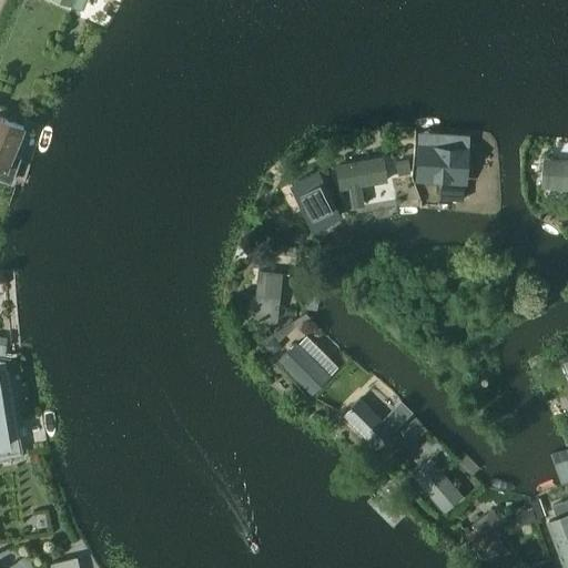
[(22,127),(0,118),(0,178),(10,182),(19,158),(11,155),(22,127)]
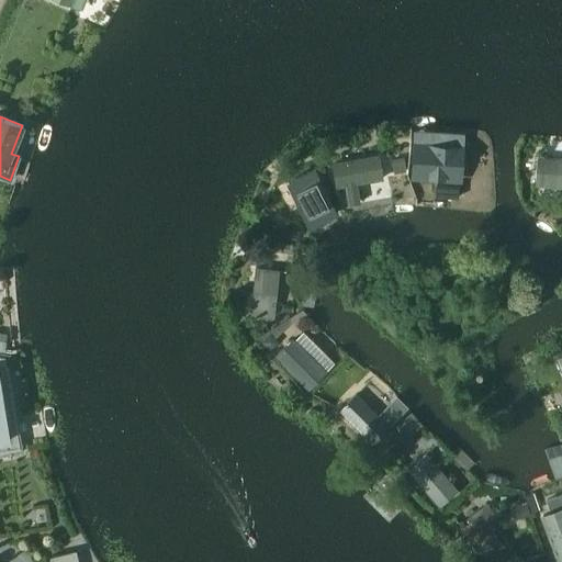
[(415,142),(414,172),(457,176),(459,145),(415,142)]
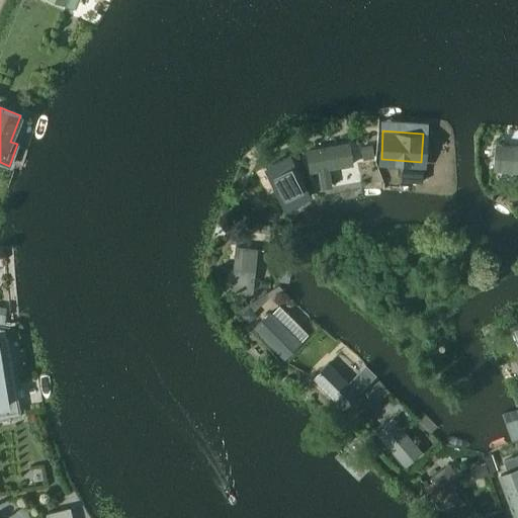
[(349,142),(305,150),(310,174),(317,172),(321,189),(333,187),(330,170),(353,166),(349,142)]
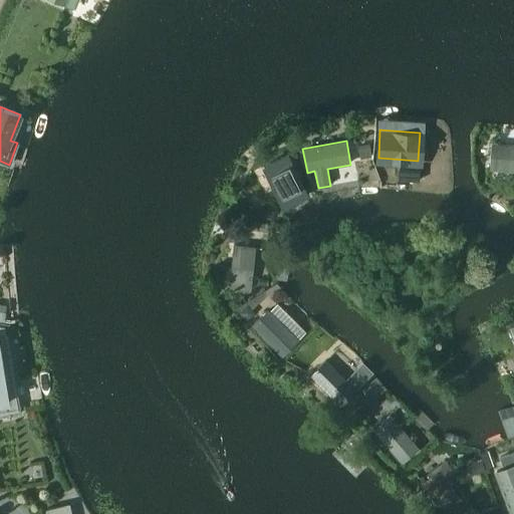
[(368,144),(357,145),(360,160),(371,157),(368,144)]
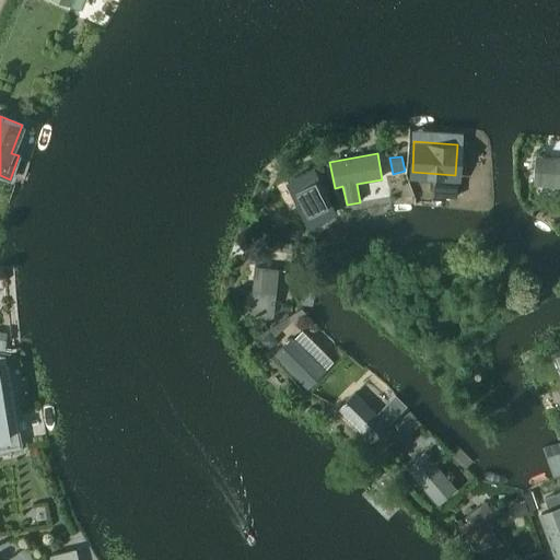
[(559,187),(559,158),(534,156),(532,185),(559,187)]
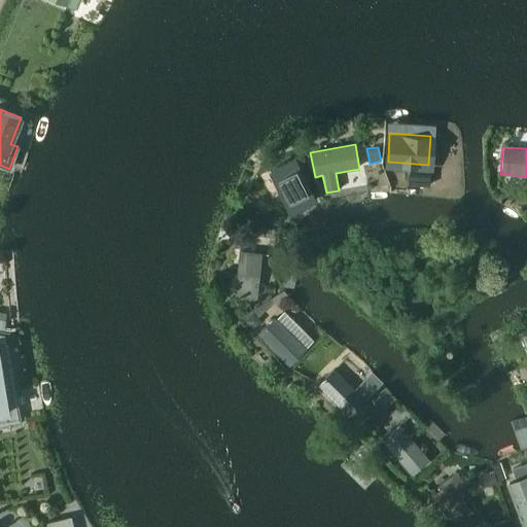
[(294,161),(272,170),(290,212),(313,202),(294,161)]
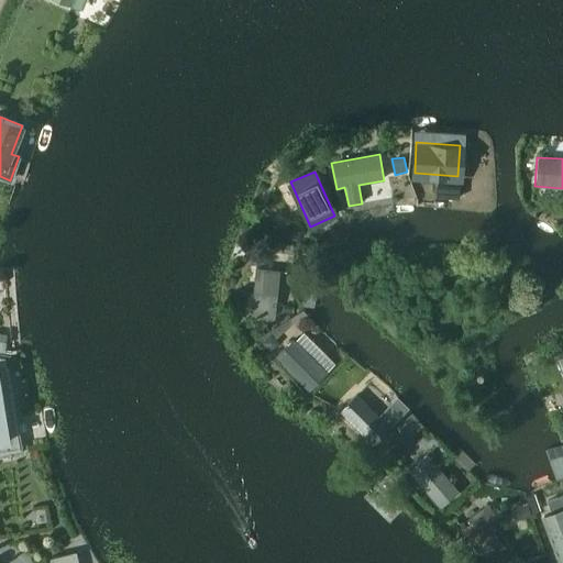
[(455,202),(455,189),(438,189),(438,202),(455,202)]
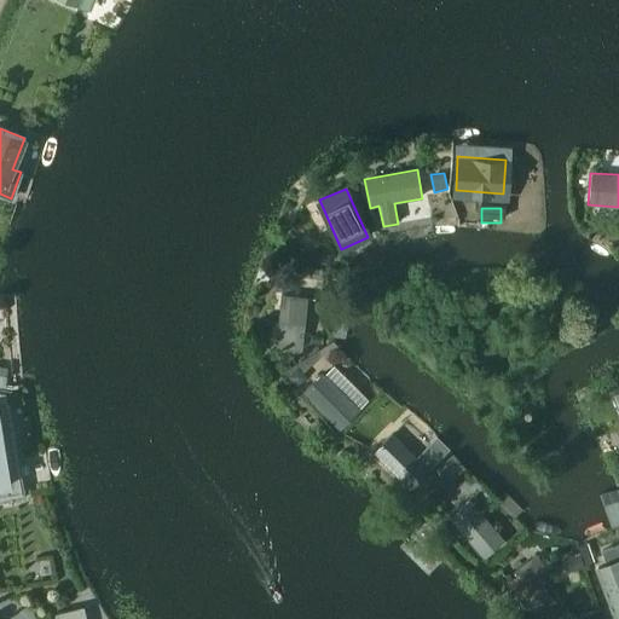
[(298,235),(291,246),(308,255),(314,243),(298,235)]
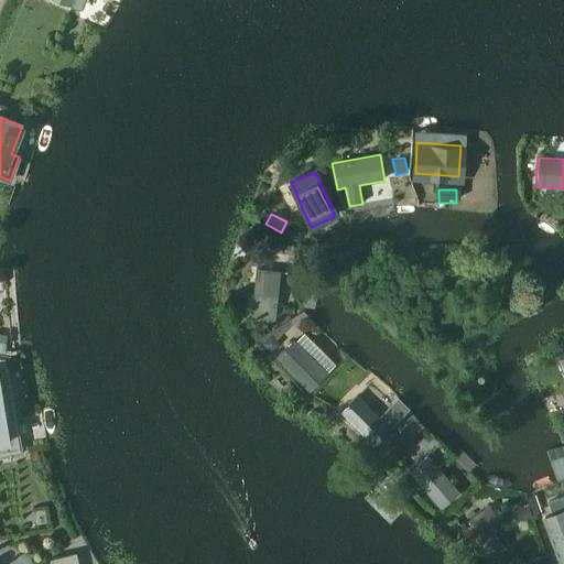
[(263,236),(262,246),(277,248),(278,237),(263,236)]
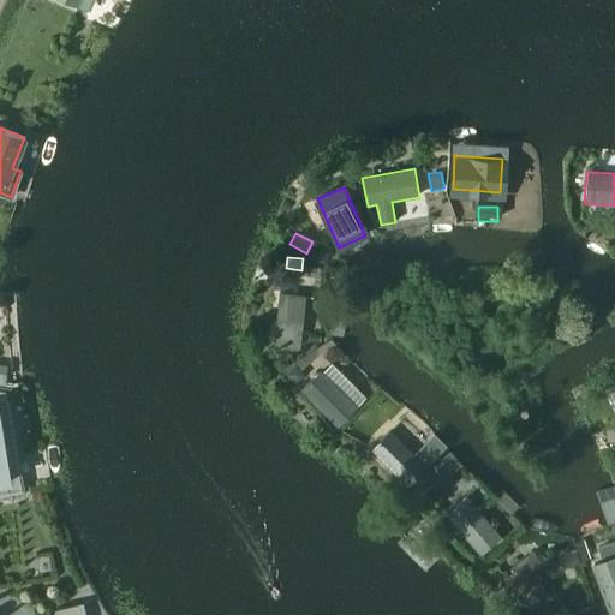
[(299,347),(305,294),(278,292),(273,344),(299,347)]
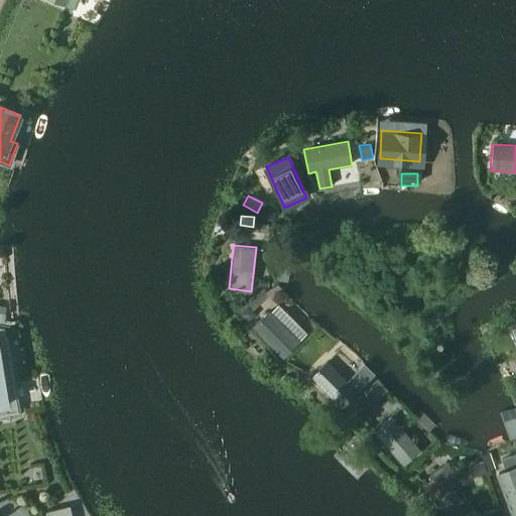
[(299,342),(268,309),(251,327),(283,359),(299,342)]
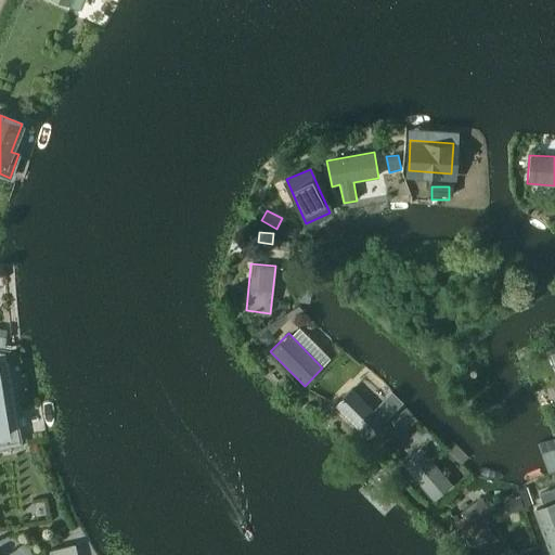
[(0,352),(0,446),(9,444),(5,425),(13,401),(1,398),(0,392),(0,363),(7,363),(5,353),(0,352)]
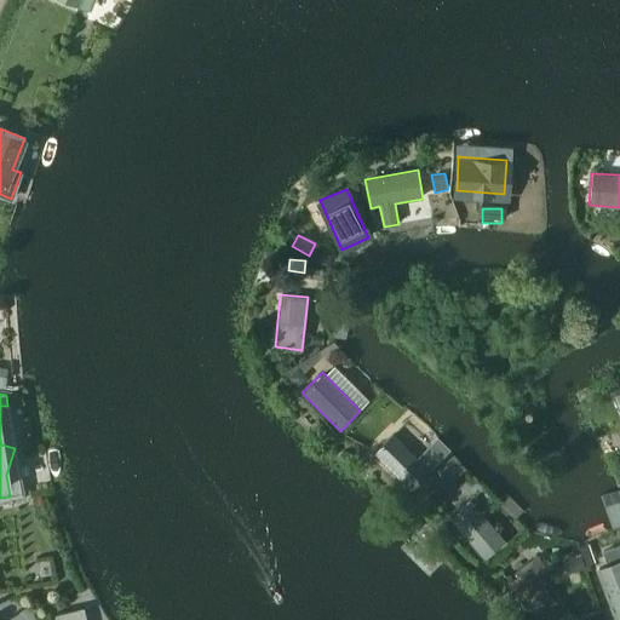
[(429,469),(392,432),(373,453),(409,488),(429,469)]
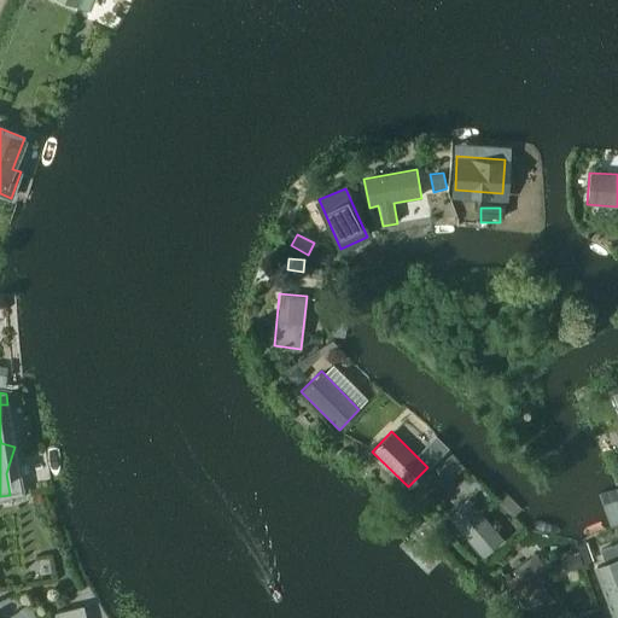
[(435,460),(424,449),(417,456),(427,467),(435,460)]
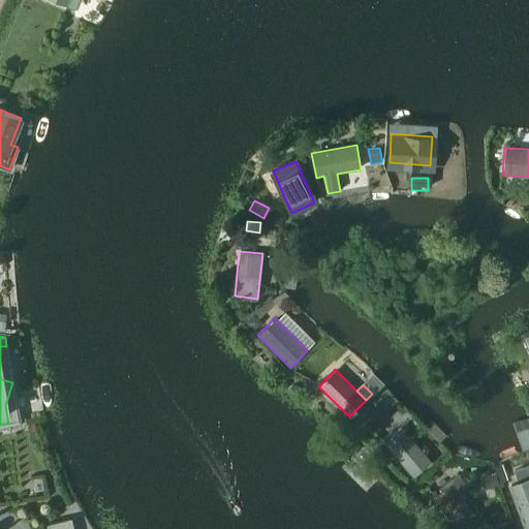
[(431,463),(401,427),(382,442),(412,477),(431,463)]
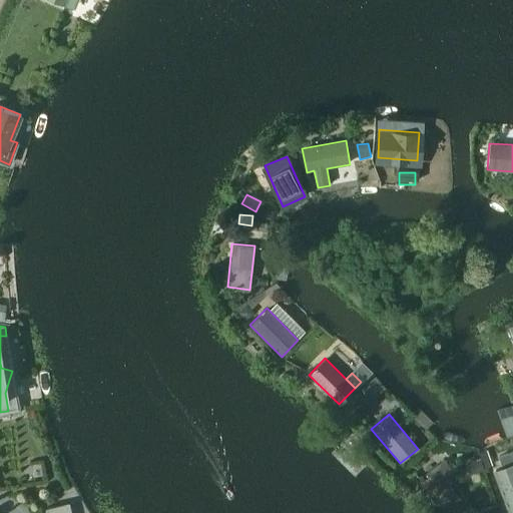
[(480,458),(467,462),(471,475),(484,471),(480,458)]
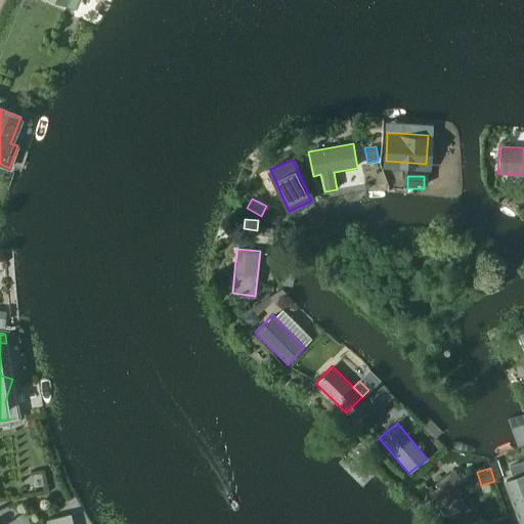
[(421,481),(426,487),(439,478),(434,472),(421,481)]
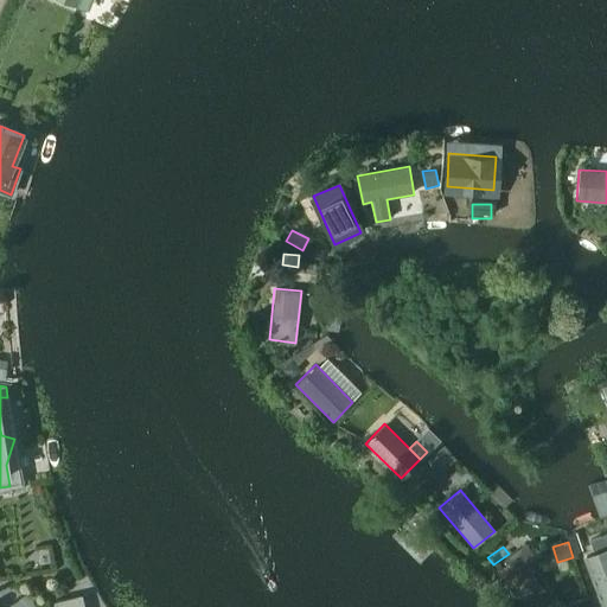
[(606,547),(583,556),(596,592),(600,606),(606,602),(606,547)]
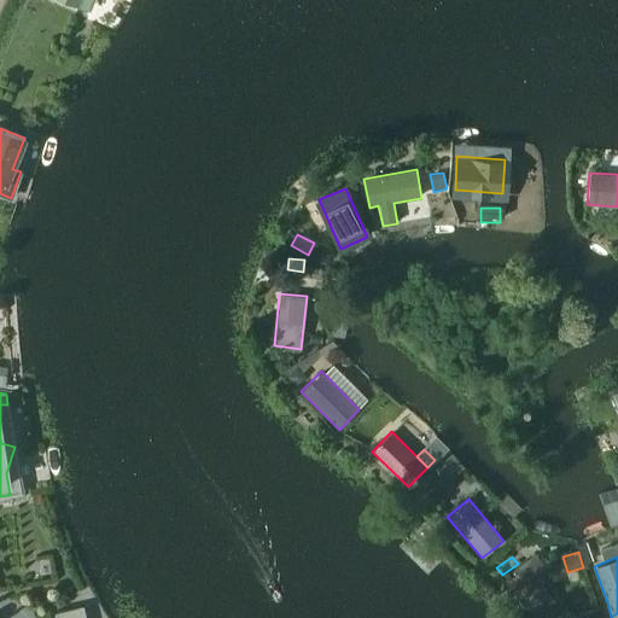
[(537,566),(516,583),(540,617),(548,617),(566,606),(537,566)]
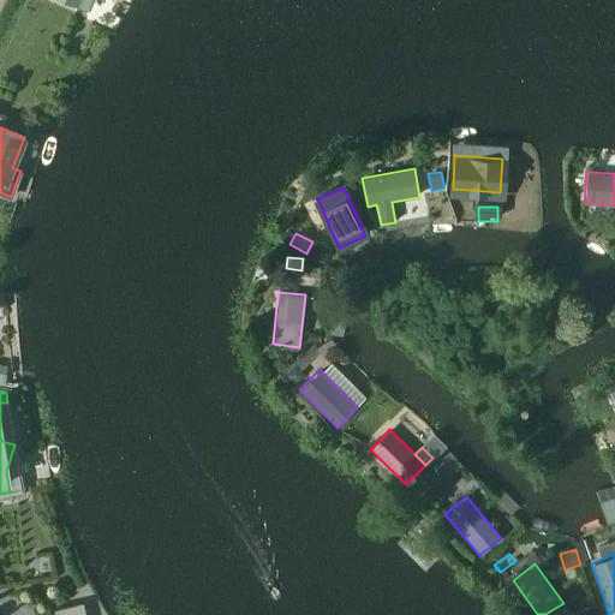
[(54,610),(54,614),(84,614),(82,603),(54,610)]
